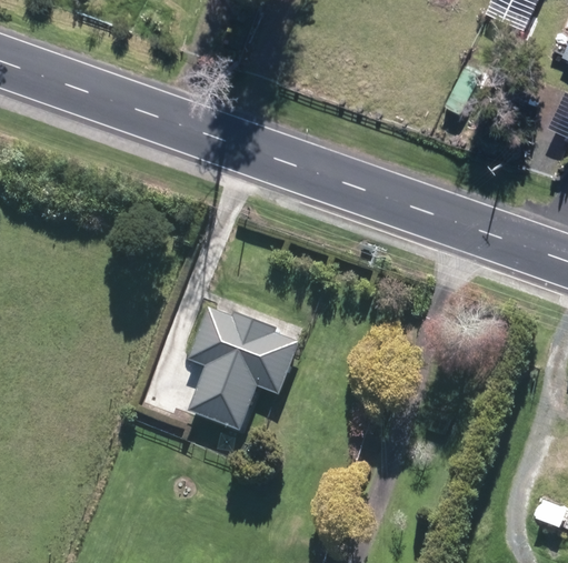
[(494,0),(494,1),(520,13),(526,0),(494,0)]
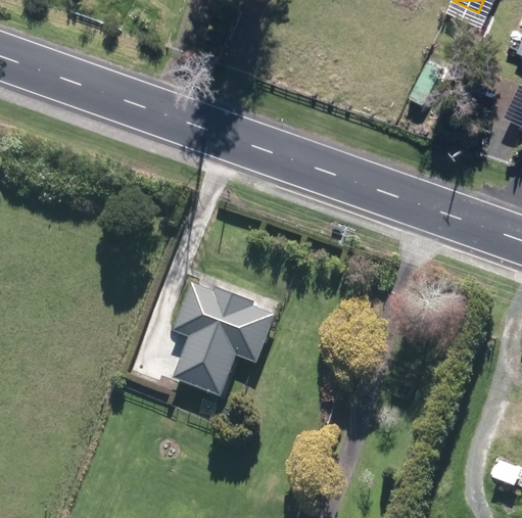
[(521,82),(519,81),(504,114),(521,123),(521,82)]
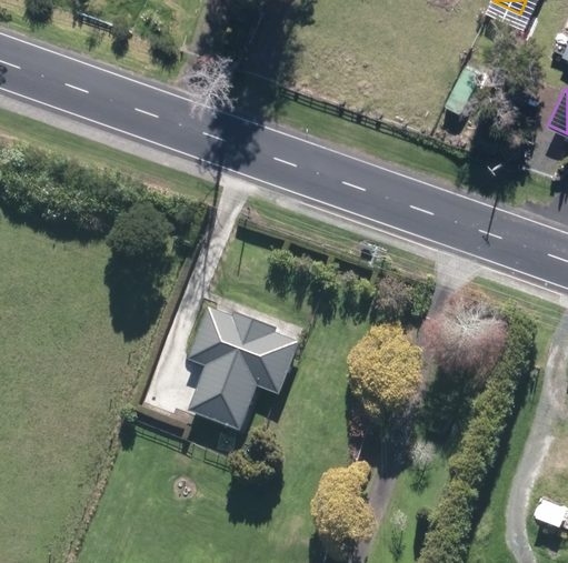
[(232,314),(208,304),(187,360),(205,367),(187,410),(239,431),(257,386),(279,395),(300,340),(276,330),(278,327),(252,319),(235,310),(232,314)]
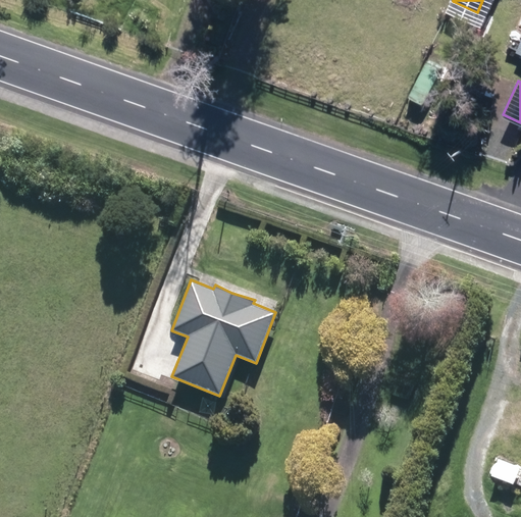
[(520,464),(497,456),(489,473),(513,482),(520,464)]
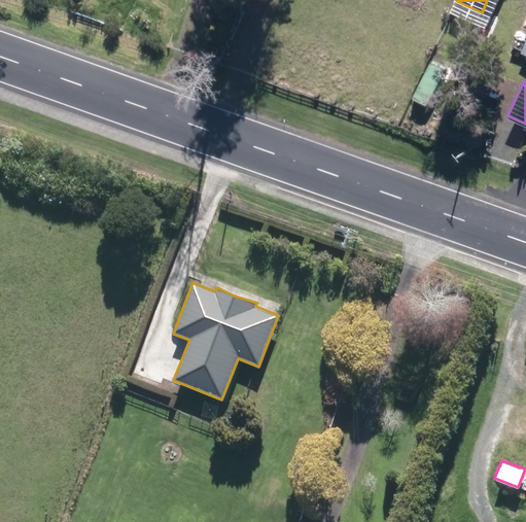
[(456,475),(443,472),(439,485),(452,488),(456,475)]
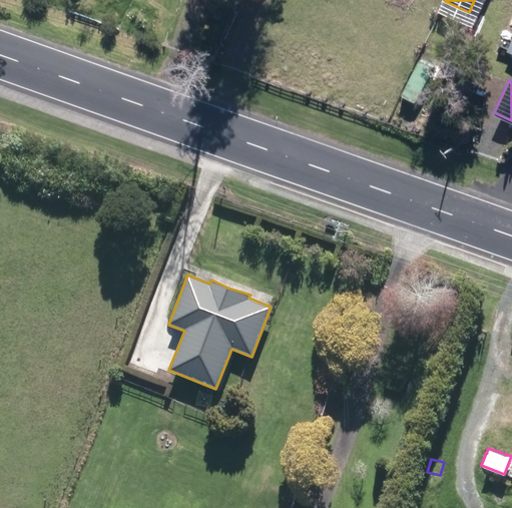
All buildings are outlined.
